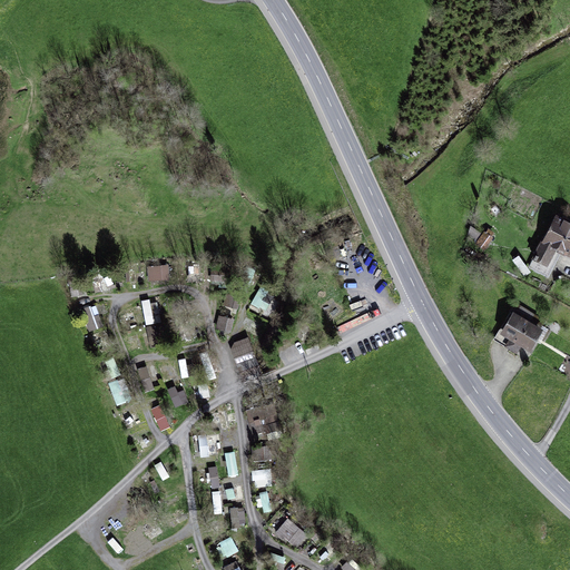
[(569,225),(558,219),(547,242),(544,241),(531,268),(547,276),(561,249),(569,253),(569,225)]
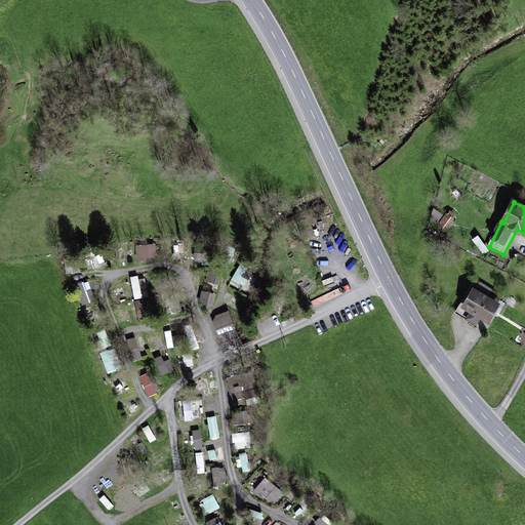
[(436,206),(430,219),(440,225),(446,211),(436,206)]
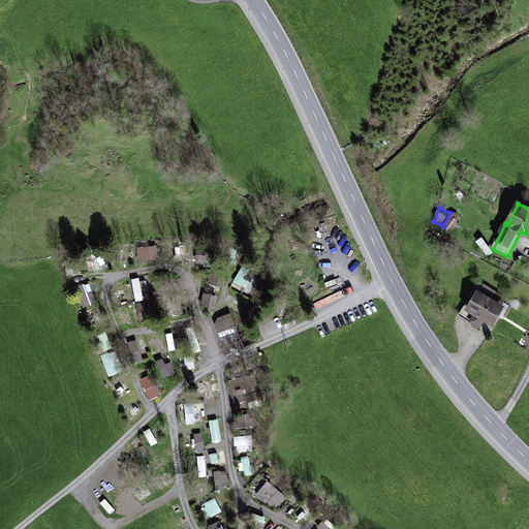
[(453,215),(443,227),(447,230),(457,218),(453,215)]
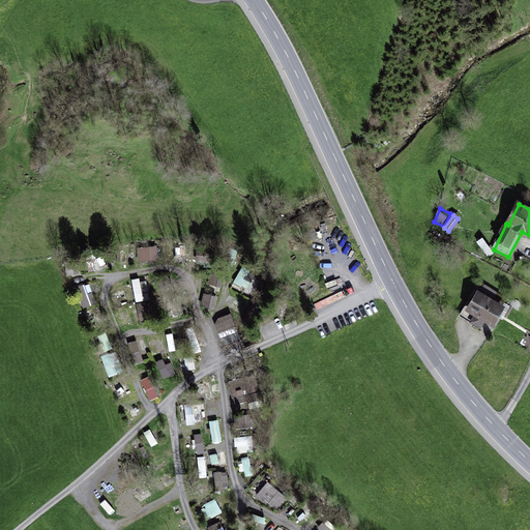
[(138,248),(139,262),(158,261),(158,248),(138,248)]
